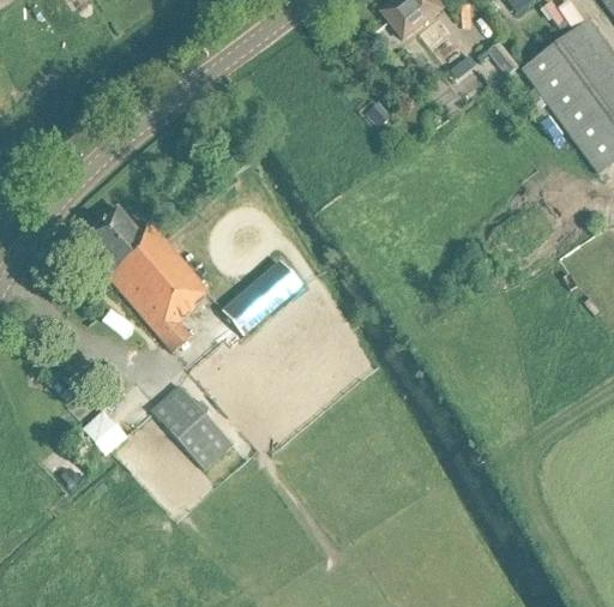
[(392,0),(379,11),(401,38),(441,6),(437,0),(392,0)]
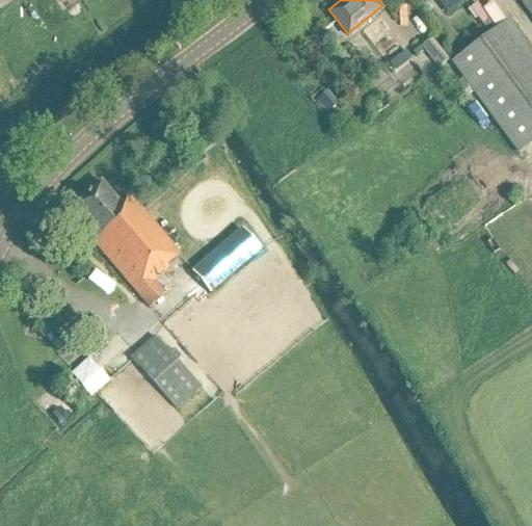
[(439,0),(446,9),(457,0),(439,0)]
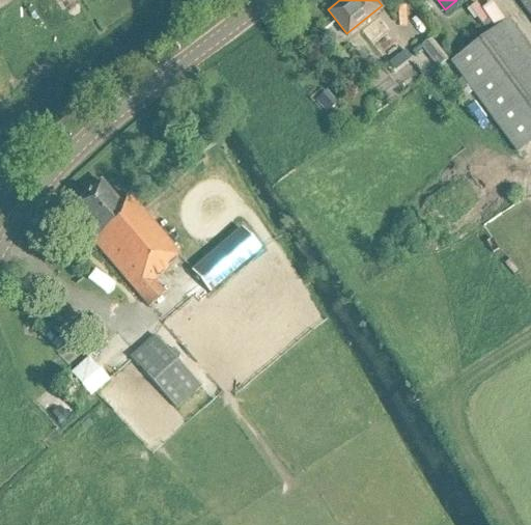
[(518,0),(530,18),(530,0),(518,0)]
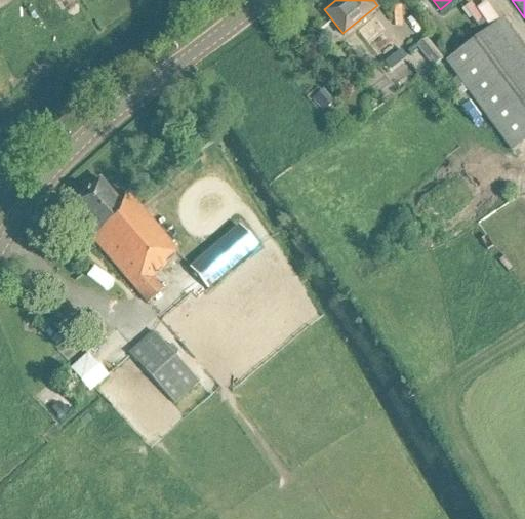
[(356,28),(388,67),(404,54),(398,47),(400,46),(374,13),(356,28)]
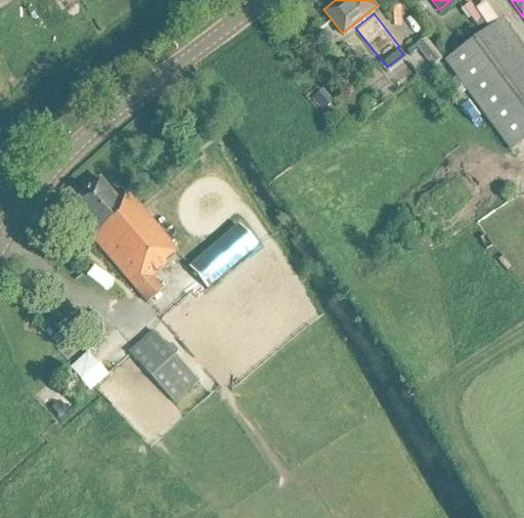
[(523,134),(523,46),(500,15),(444,56),(510,145),(523,134)]
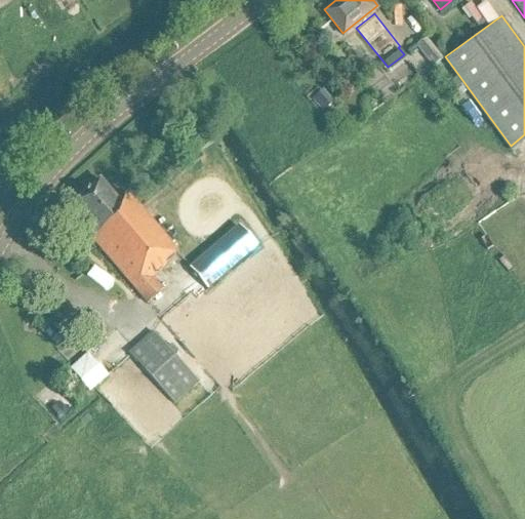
[(425,34),(415,42),(432,63),(441,55),(425,34)]
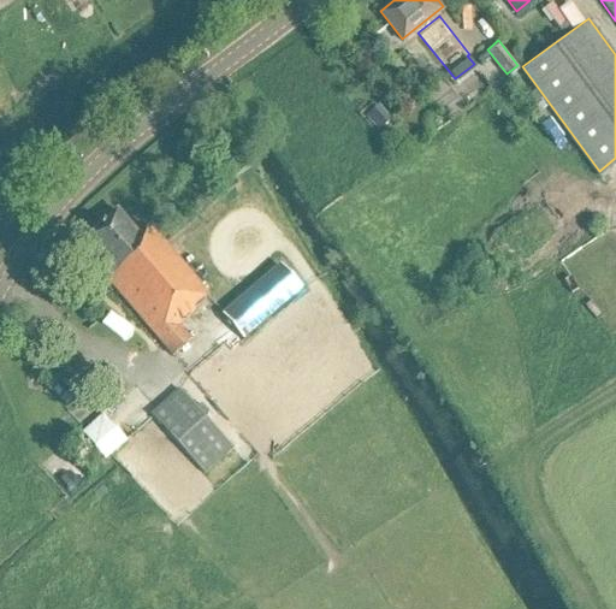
[(377,102),(366,112),(378,126),(389,117),(377,102)]
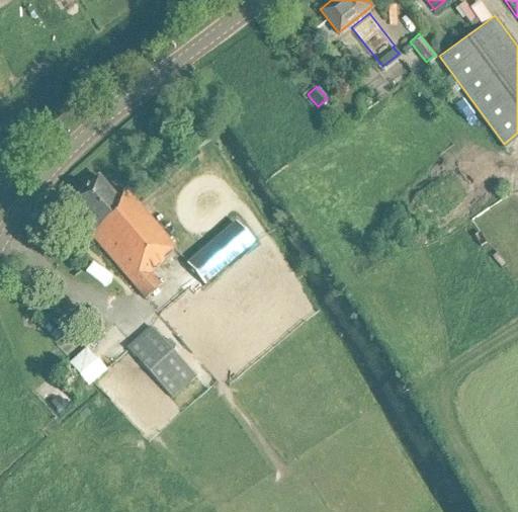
[(98,174),(69,199),(90,226),(86,229),(134,284),(145,295),(161,282),(151,270),(164,258),(162,256),(174,245),(125,188),(120,193),(113,185),(109,188),(98,174)]
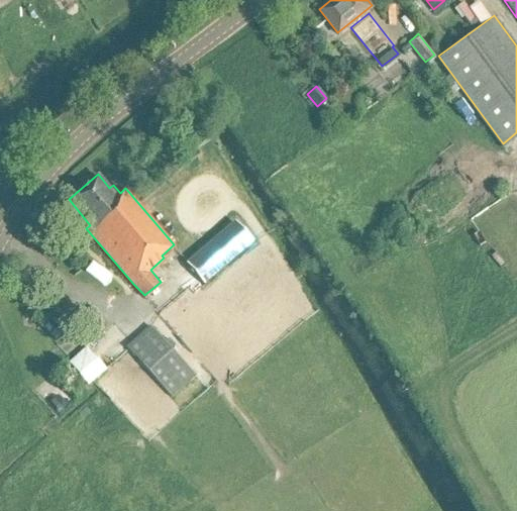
[(234,219),(186,262),(204,282),(252,240),(234,219)]
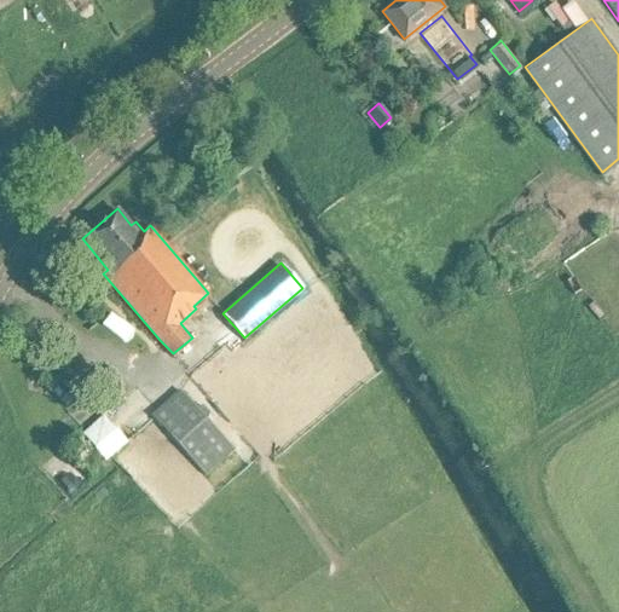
[(180,387),(151,413),(204,472),(233,448),(180,387)]
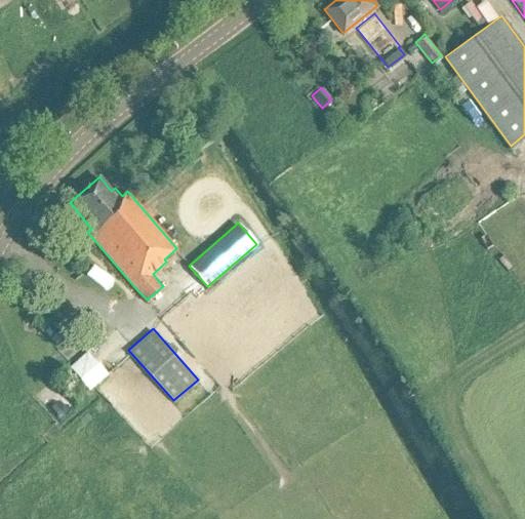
[(68,360),(85,384),(104,371),(86,347),(68,360)]
